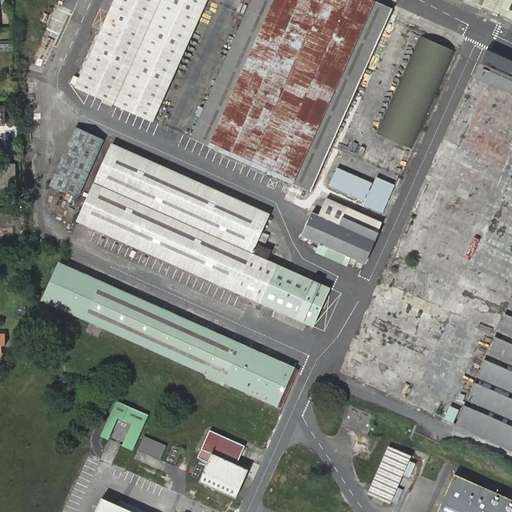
[(208,0),(113,0),(75,88),(154,123),(208,0)]
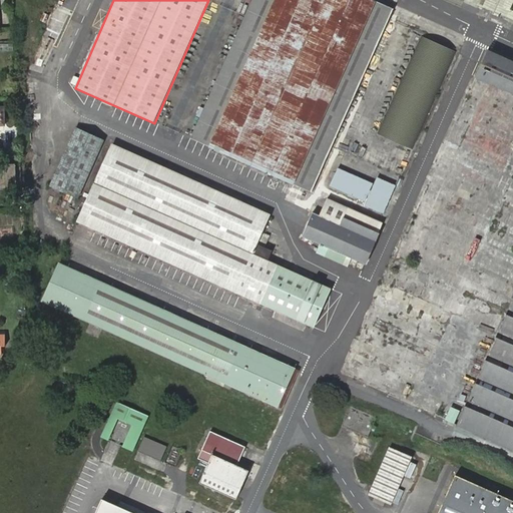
[(395,9),(375,0),(251,0),(190,138),(313,192),(395,9)]
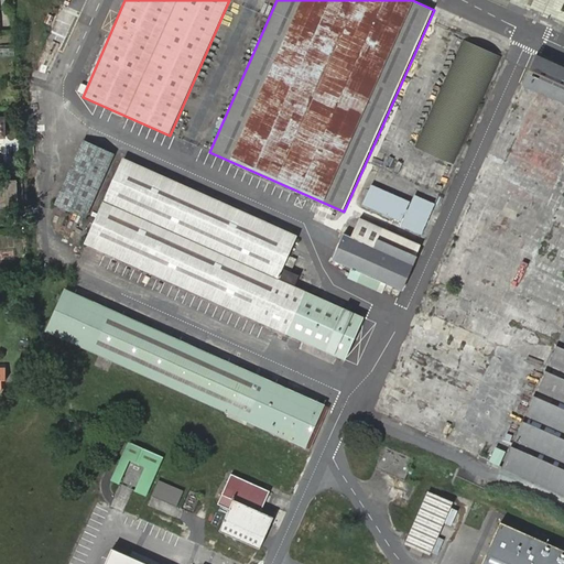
[(563,0),(513,0),(563,22),(563,0)]
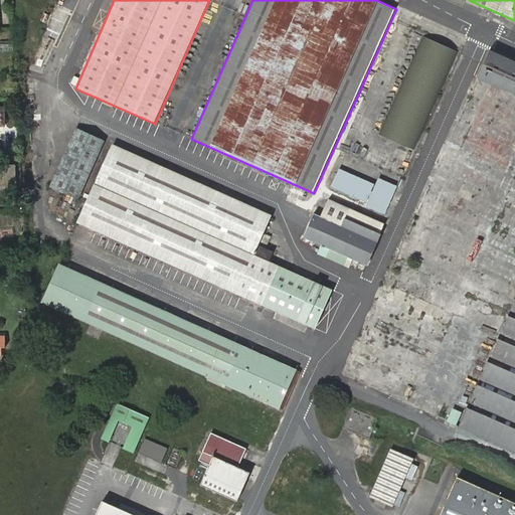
[(459,51),(422,35),(379,134),(415,150),(459,51)]
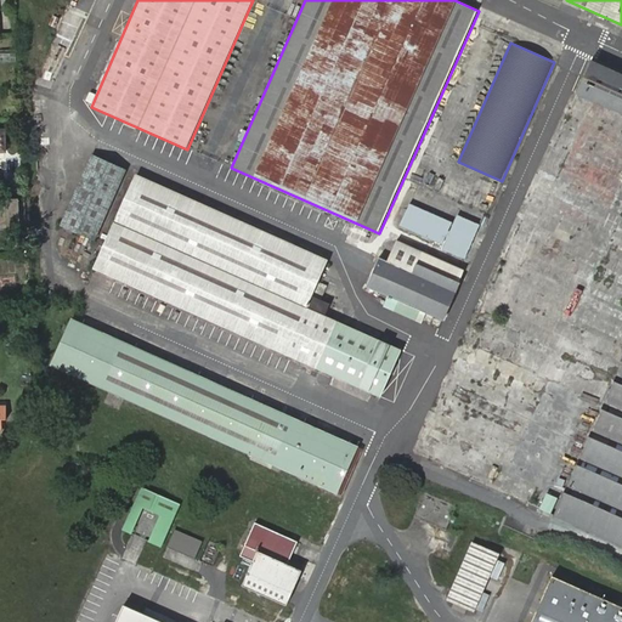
[(621,114),(621,360),(553,515),(621,546),(621,74),(591,61),(575,94),(621,114)]
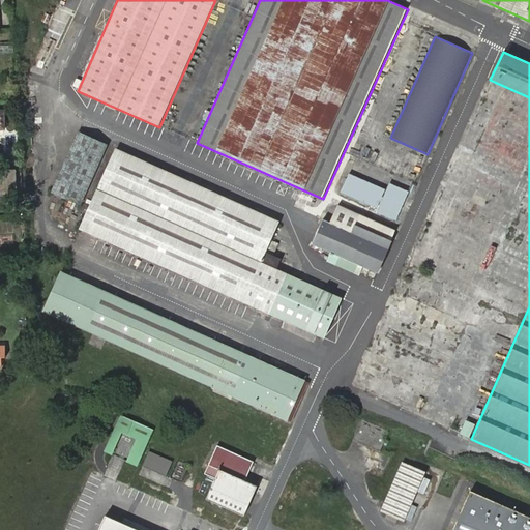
[(112,146),(78,130),(51,193),(85,207),(112,146)]
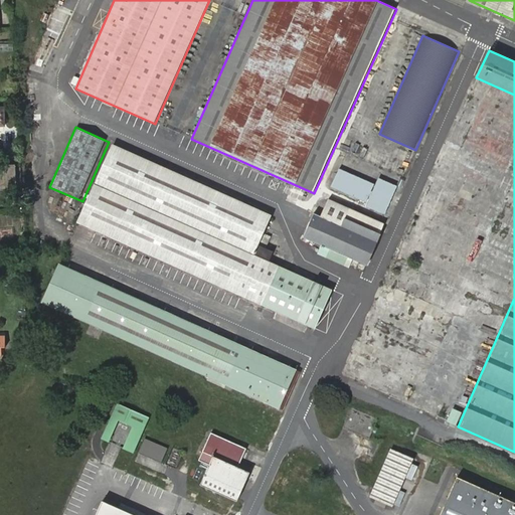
[(272,215),(112,144),(75,223),(316,330),(334,290),(254,254),(272,215)]
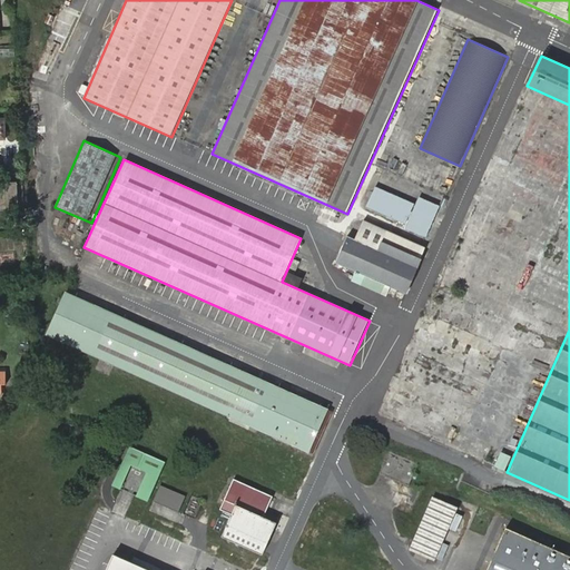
[(415,205),(376,187),(367,207),(408,225),(405,229),(426,238),(441,207),(419,197),(415,205)]
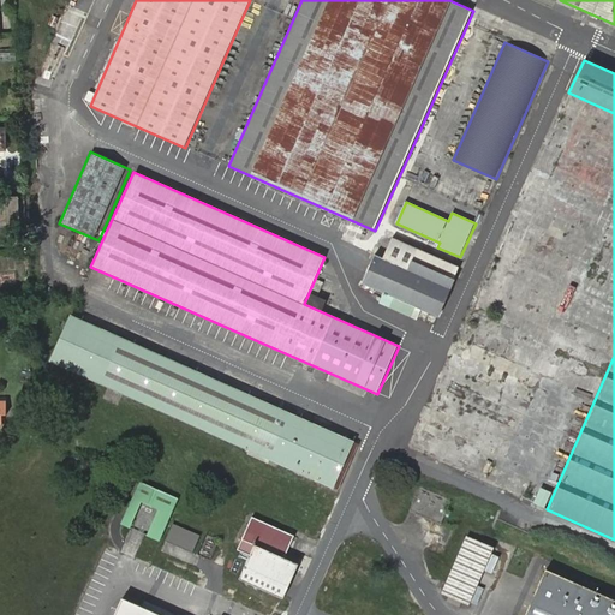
[(461,267),(393,238),(384,260),(375,256),(363,284),(384,292),(380,304),(417,321),(422,310),(440,318),(461,267)]
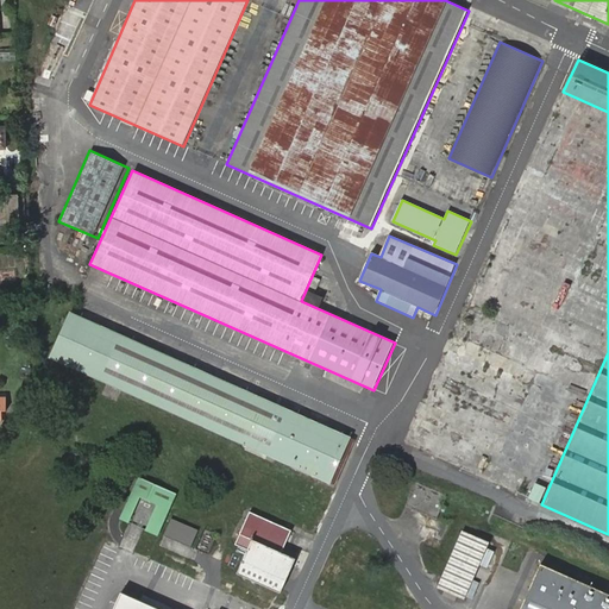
[(353,439),(69,314),(48,360),(332,487),(353,439)]
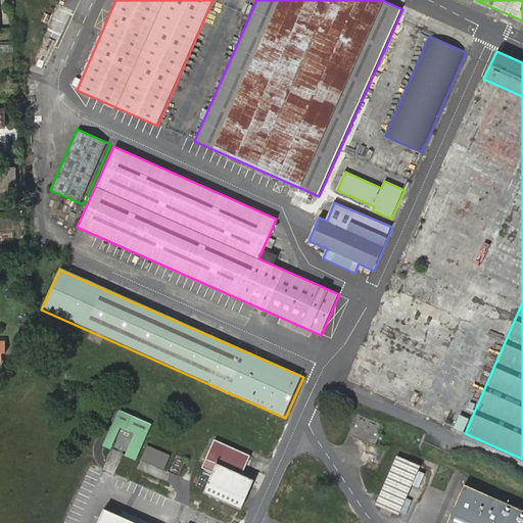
[(6,275),(8,290),(17,289),(15,274),(6,275)]
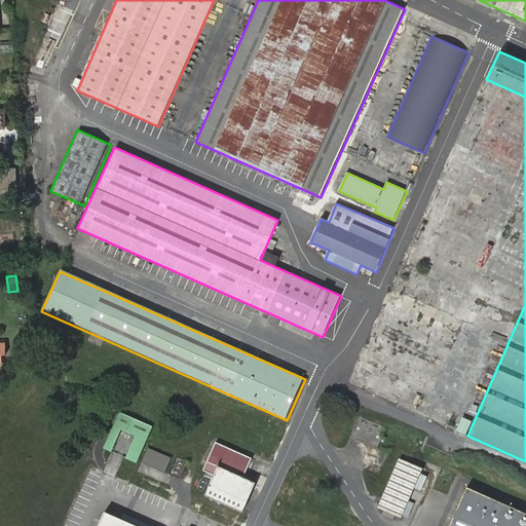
[(119,412),(103,449),(112,452),(121,431),(135,438),(125,458),(136,462),(152,427),(119,412)]
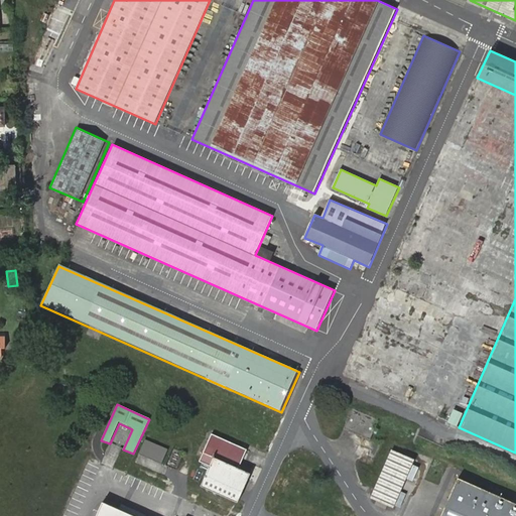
[(455,408),(448,422),(458,426),(464,412),(455,408)]
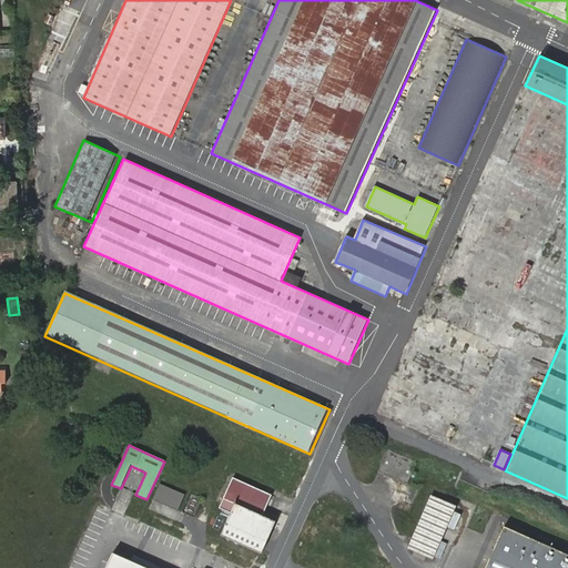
[(272,495),(233,478),(221,508),(232,513),(221,537),(263,555),(276,523),(263,516),(272,495)]
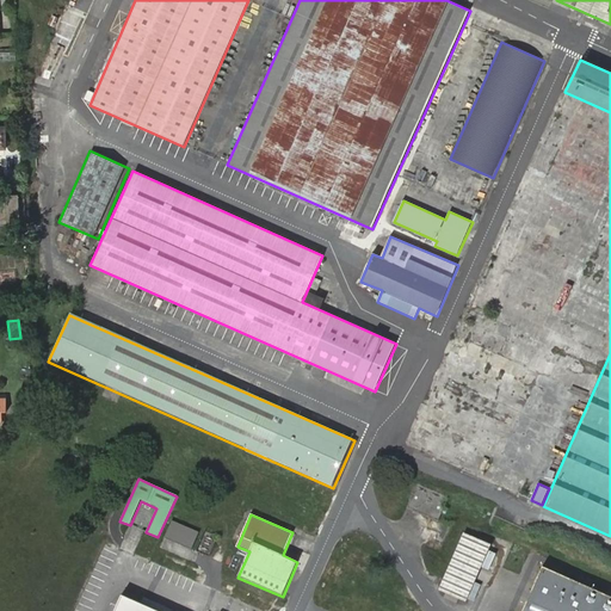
[(165,538),(192,548),(199,530),(171,519),(165,538)]
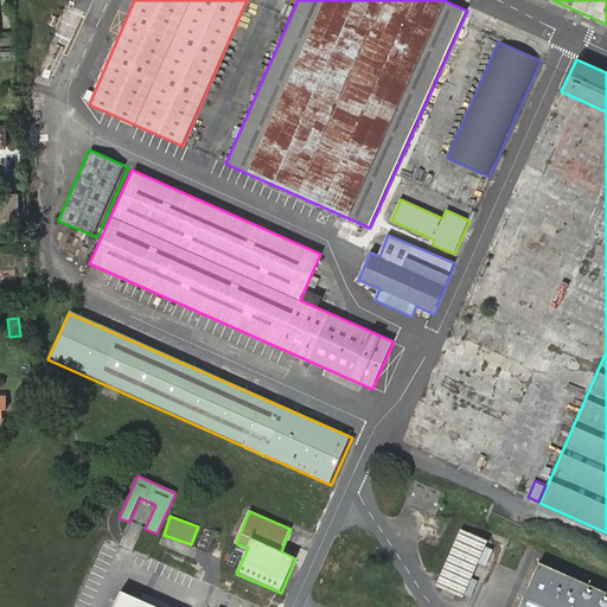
[(461,531),(436,587),(464,599),(489,543),(461,531)]
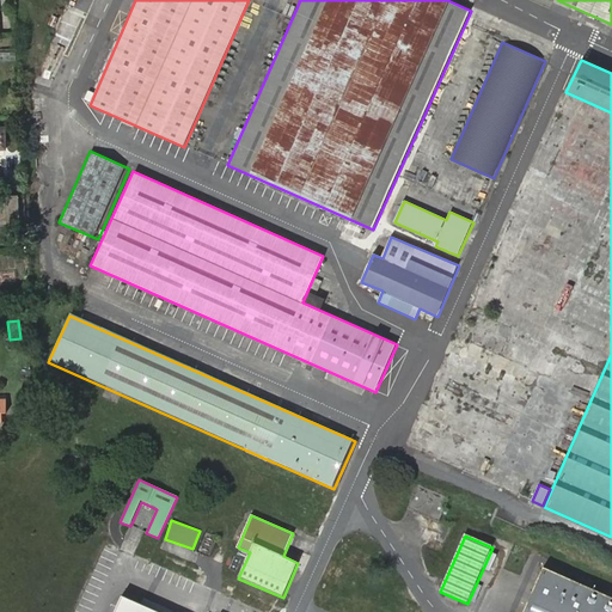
[(497,537),(495,543),(510,550),(513,544),(497,537)]
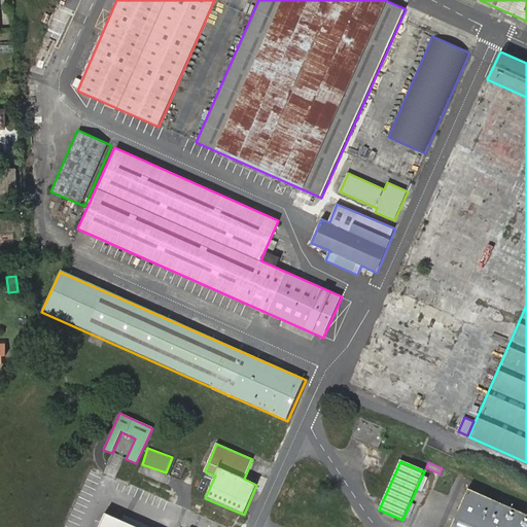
[(526,526),(526,515),(466,489),(449,526),(526,526)]
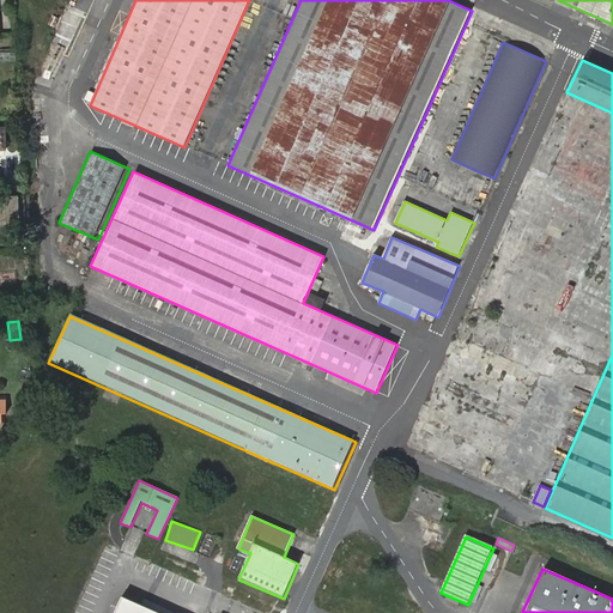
[(159,612),(120,596),(111,612),(159,612)]
